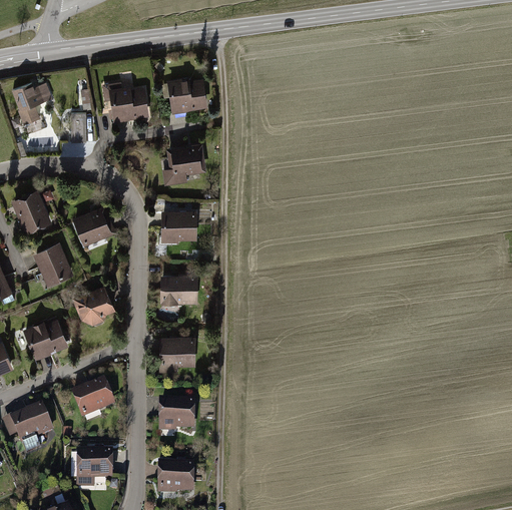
[(188,76),(167,79),(168,84),(162,84),(164,99),(170,99),(172,113),(206,107),(202,79),(188,81),(188,76)]
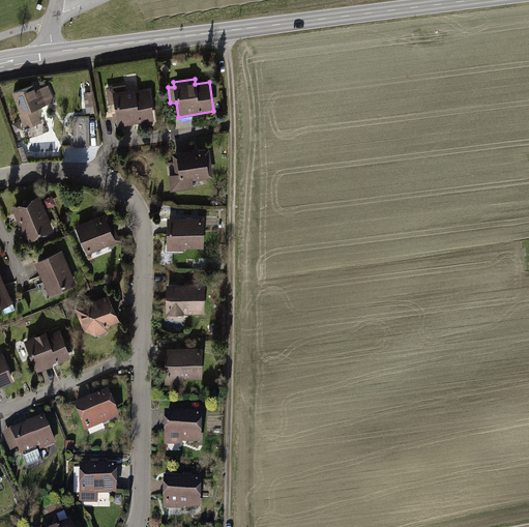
[(35,86),(13,93),(27,136),(47,129),(40,110),(55,106),(49,87),(36,91),(35,86)]
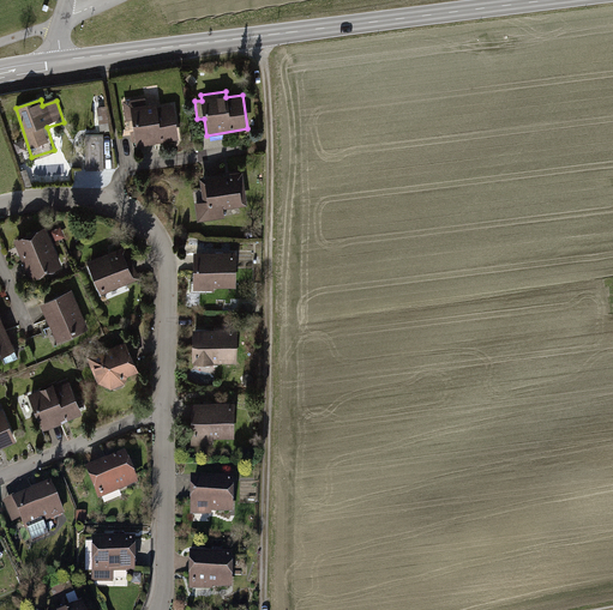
[(146,100),(124,102),(127,122),(133,122),(137,144),(178,138),(173,103),(156,106),(155,102),(146,103),(146,100)]
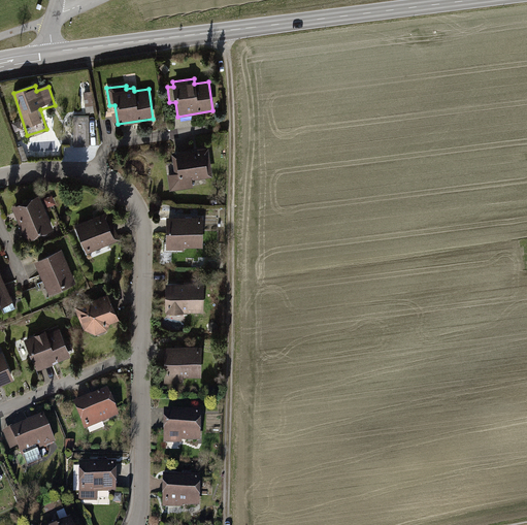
[(94,111),(92,93),(84,94),(86,111),(94,111)]
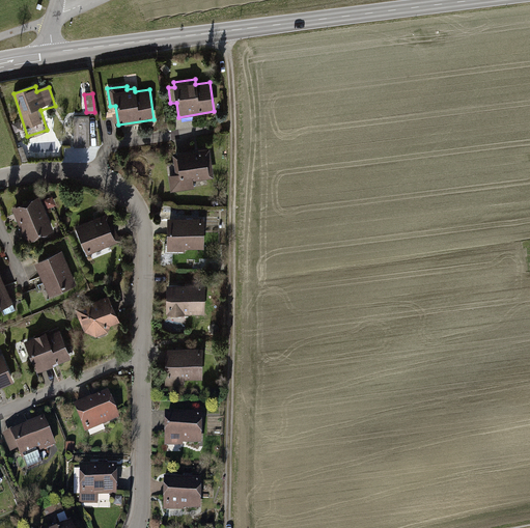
[(91,119),(75,119),(75,149),(91,149),(91,119)]
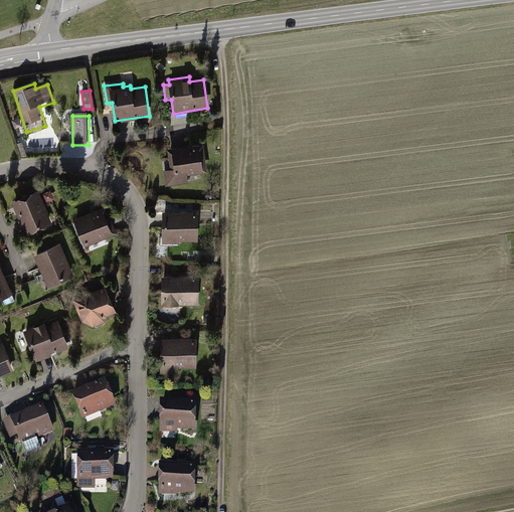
[(171,171),(163,172),(166,189),(190,185),(189,182),(201,180),(201,175),(208,173),(203,144),(168,150),(171,171)]
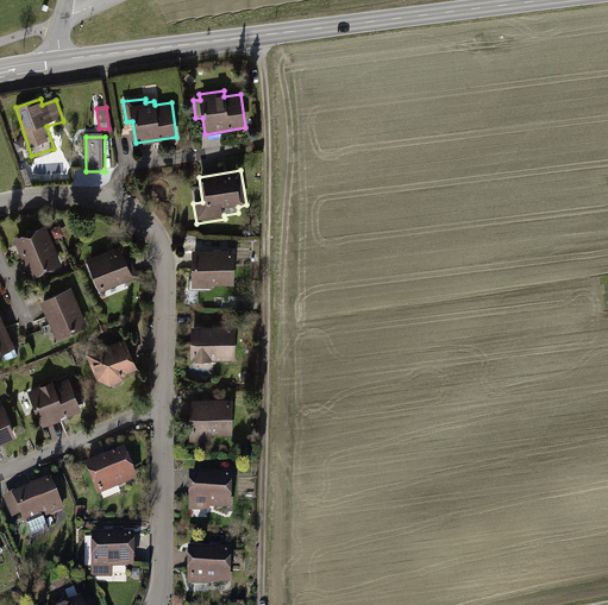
[(60,226),(50,231),(54,239),(64,234),(60,226)]
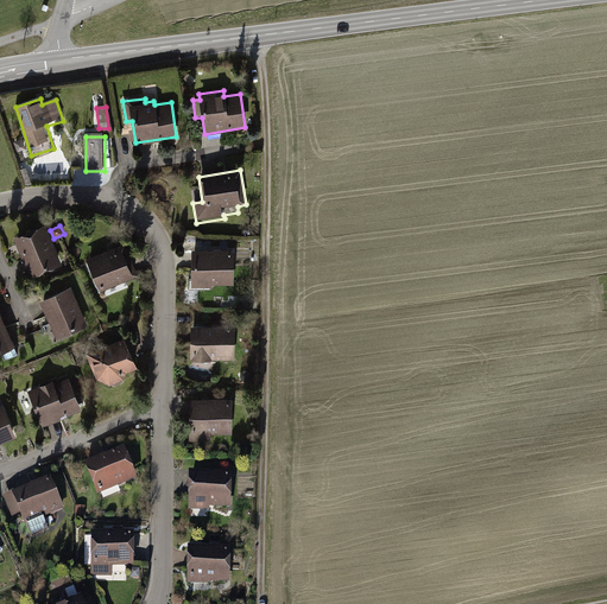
[(45,227),(16,239),(30,275),(61,264),(45,227)]
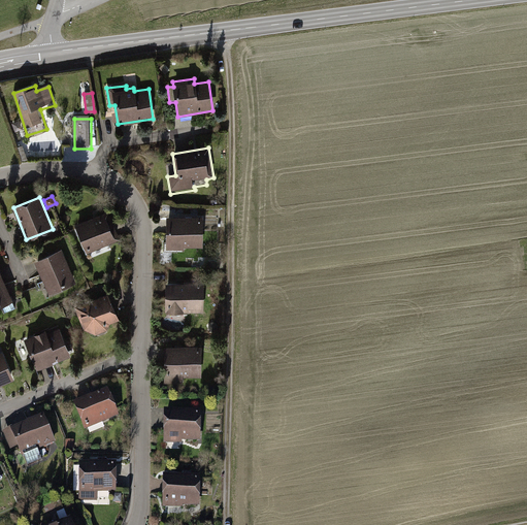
[(106,212),(75,226),(88,255),(118,241),(106,212)]
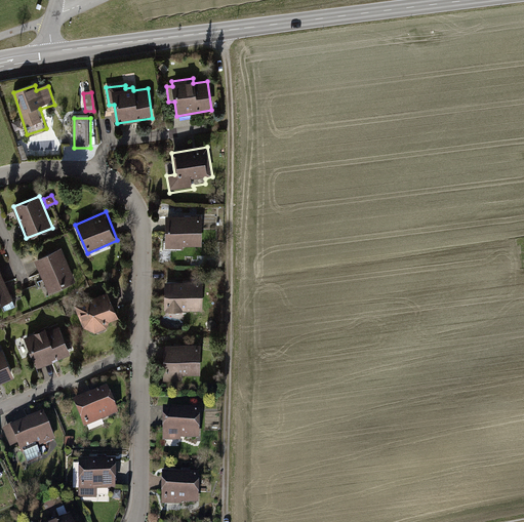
[(201,214),(166,215),(167,247),(202,247),(201,214)]
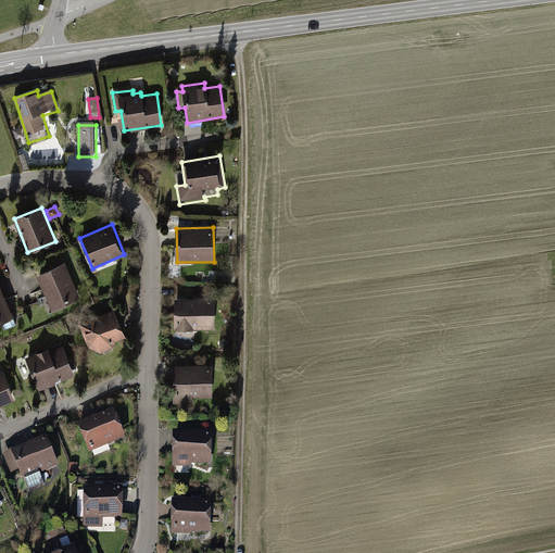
[(62,265),(36,276),(51,311),(77,300),(62,265)]
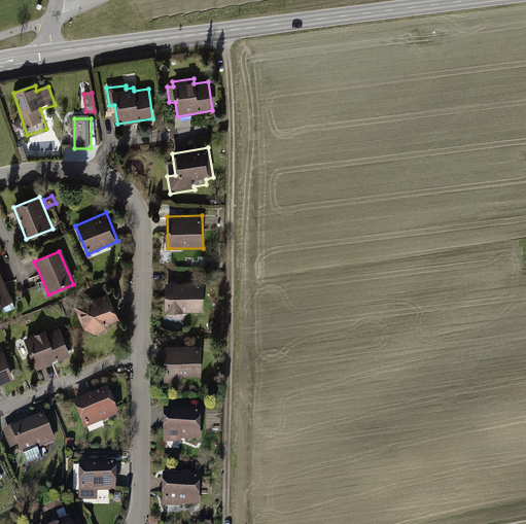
[(0,275),(0,306),(11,302),(0,275)]
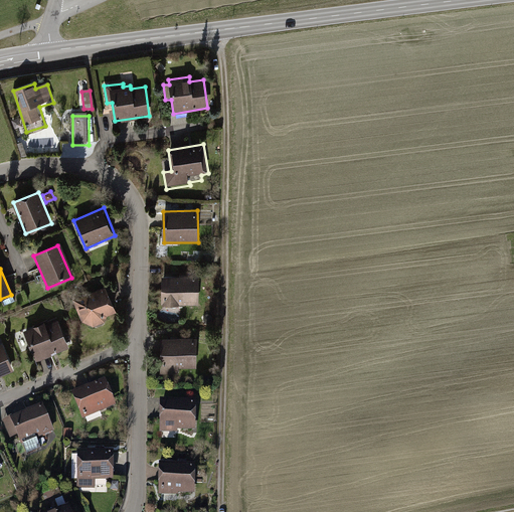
[(198,276),(161,277),(161,305),(165,305),(166,311),(179,311),(179,305),(198,305),(198,276)]
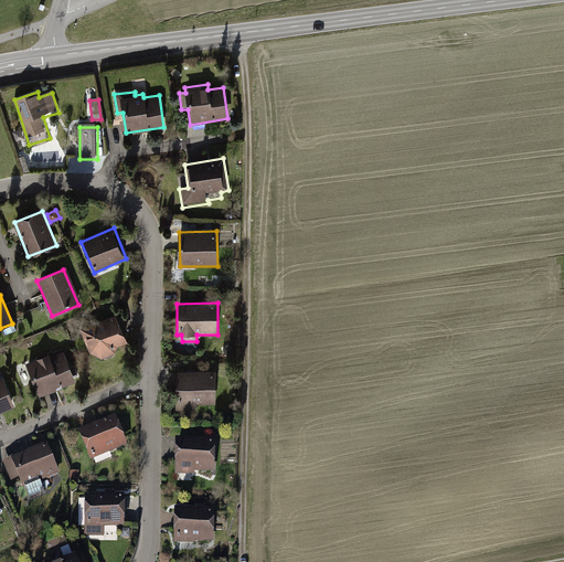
[(114,315),(81,330),(94,359),(127,343),(114,315)]
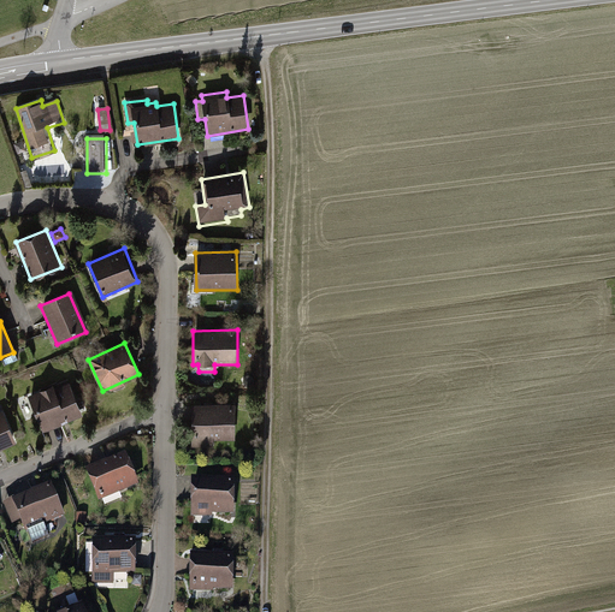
[(54,386),(29,397),(42,432),(81,416),(67,385),(55,390),(54,386)]
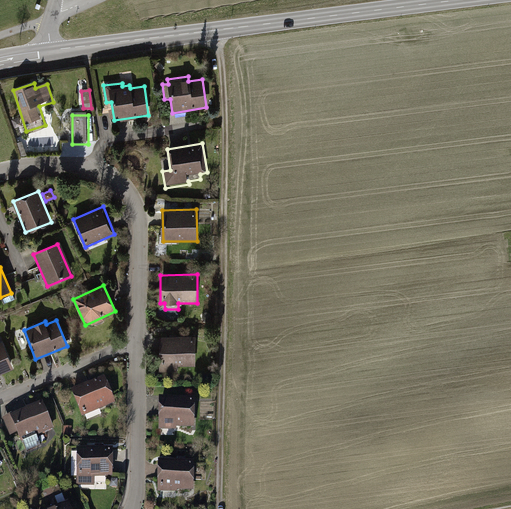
[(195,336),(159,336),(159,372),(173,372),(173,367),(195,367),(195,336)]
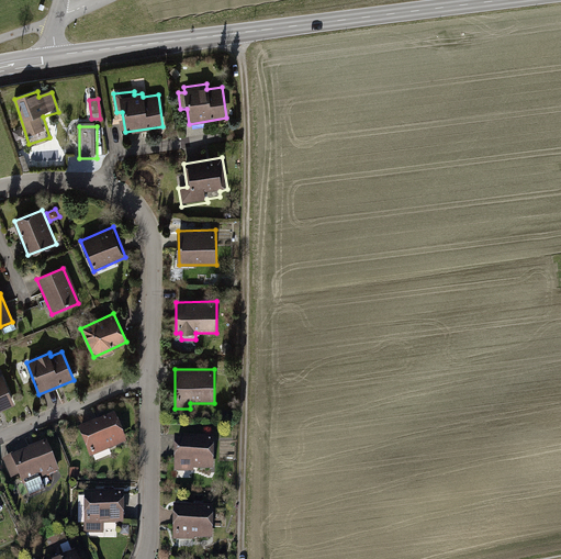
[(0,413),(14,407),(1,376),(0,376),(0,413)]
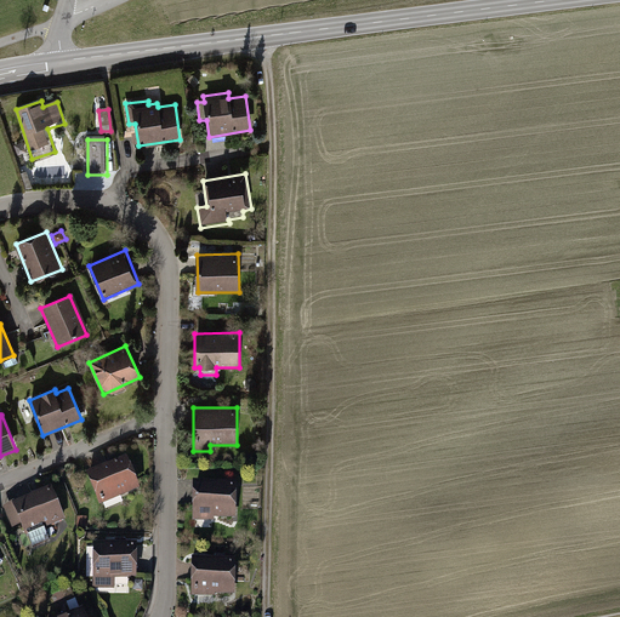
[(140,491),(125,460),(87,476),(102,508),(140,491)]
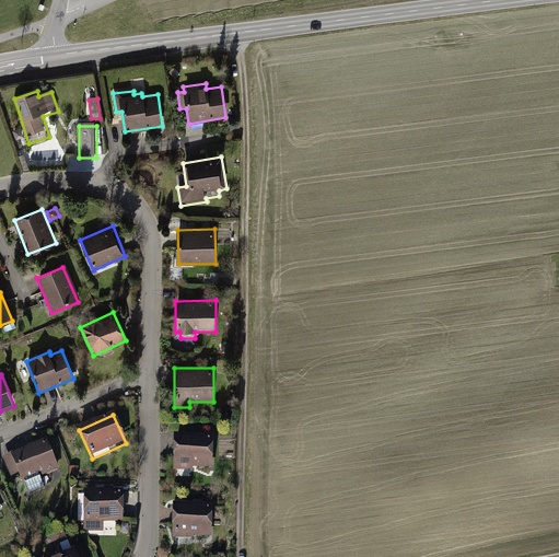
[(212,438),(174,438),(174,476),(194,476),(194,471),(212,471),(212,438)]
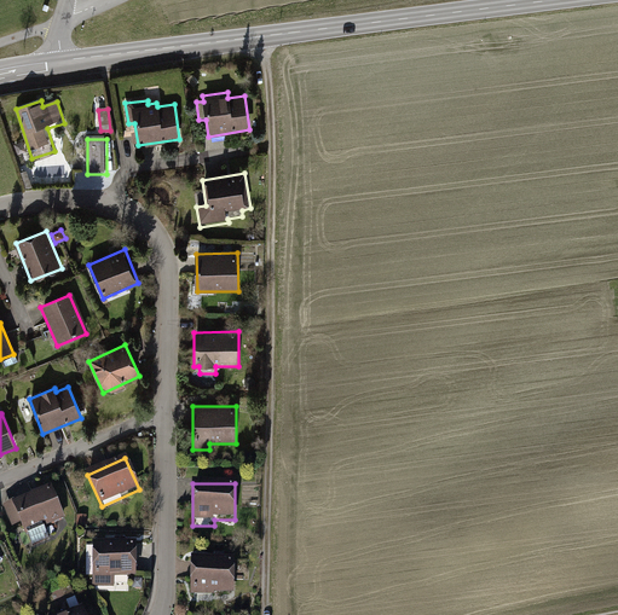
[(50,487),(4,509),(13,529),(22,526),(27,535),(64,520),(50,487)]
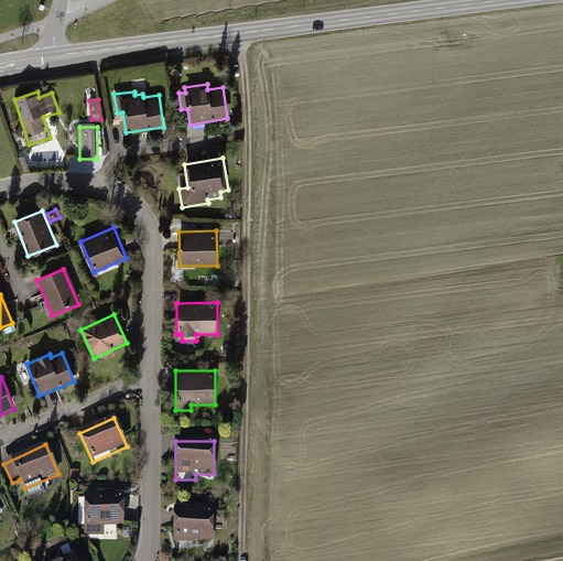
[(25,489),(31,502),(46,495),(41,483),(25,489)]
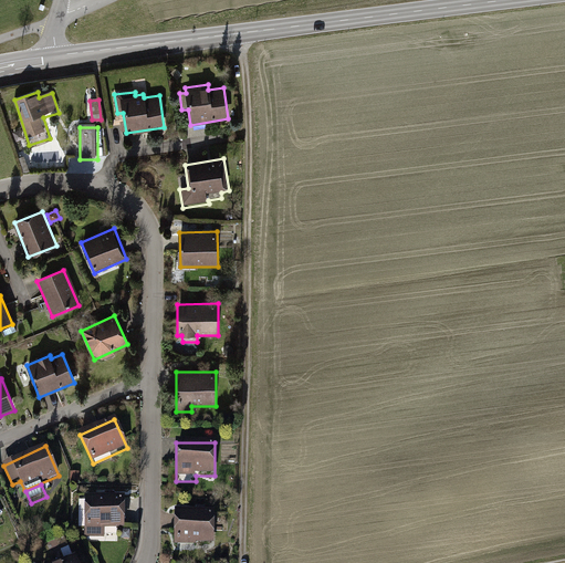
[(125,532),(124,497),(84,498),(85,542),(106,541),(105,532),(125,532)]
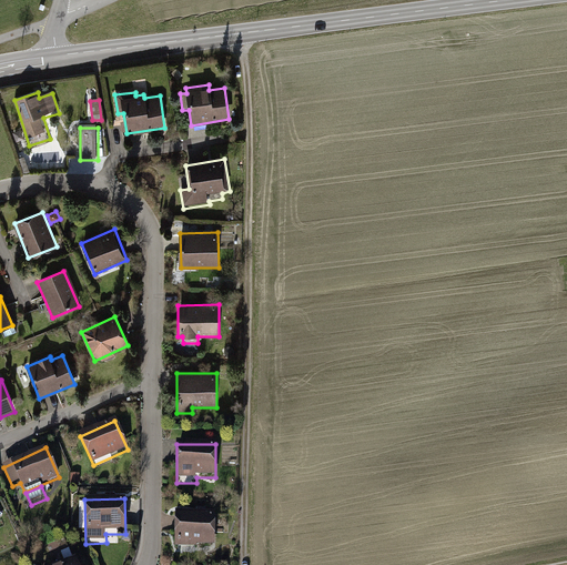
[(176,515),(176,550),(180,550),(180,554),(195,554),(195,550),(214,550),(214,515),(176,515)]
